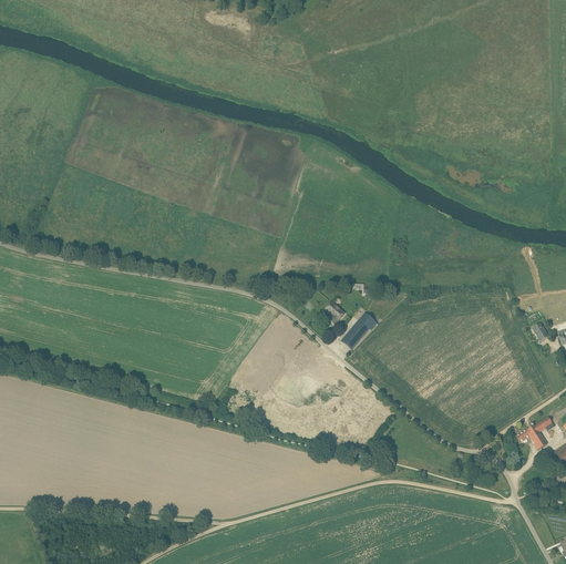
[(332,299),(326,307),(333,314),(330,318),(336,322),(339,318),(346,311),(332,299)]
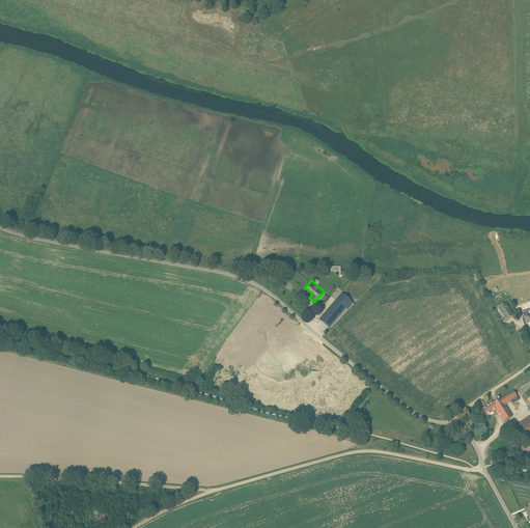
[(342,290),(337,297),(347,306),(350,303),(351,304),(354,300),(342,290)]
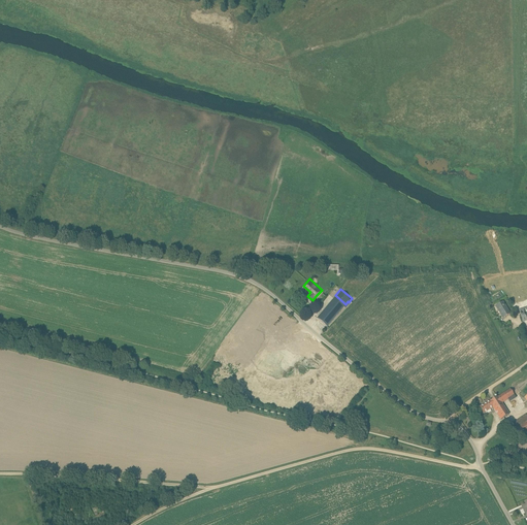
[(346,304),(335,295),(319,316),(328,324),(346,304)]
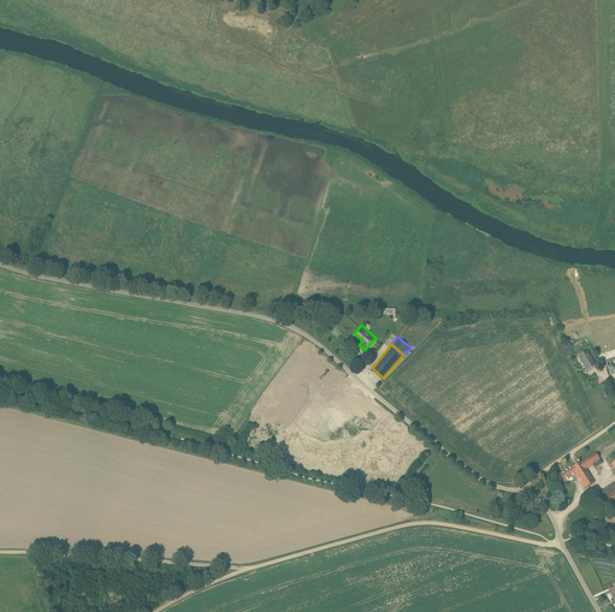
[(597,362),(589,349),(580,354),(589,367),(597,362)]
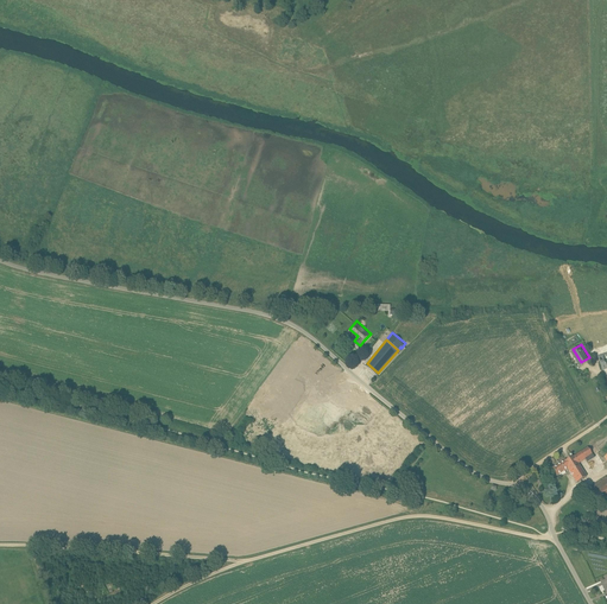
[(335,383),(341,389),(351,377),(345,373),(335,383)]
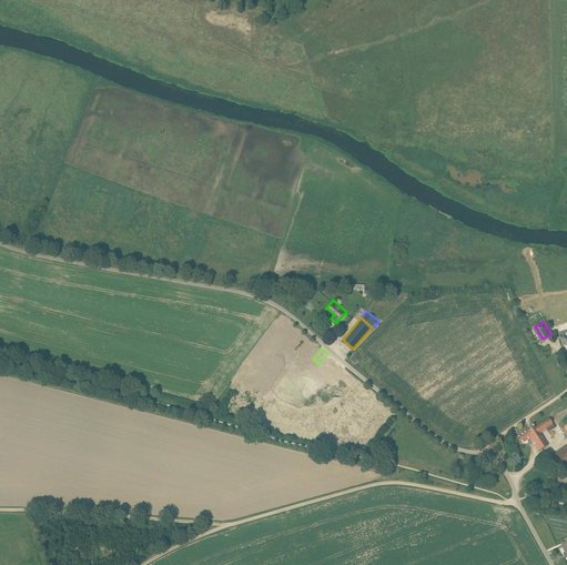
[(381,416),(388,423),(392,419),(384,412),(381,416)]
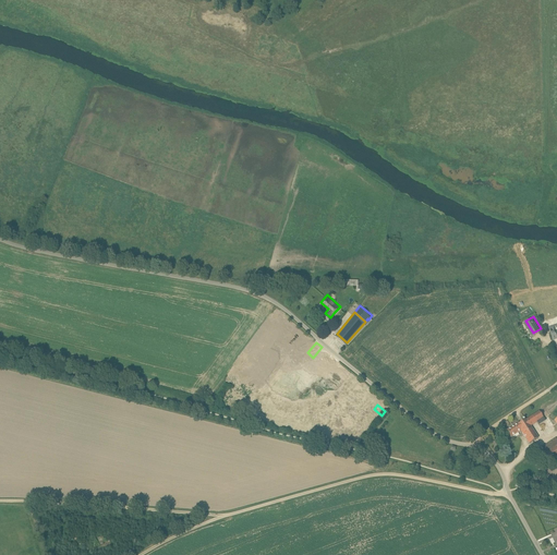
[(520,420),(508,427),(512,434),(522,427),(531,441),(540,435),(532,423),(539,419),(545,414),(541,408),(528,417),(528,415),(520,420)]
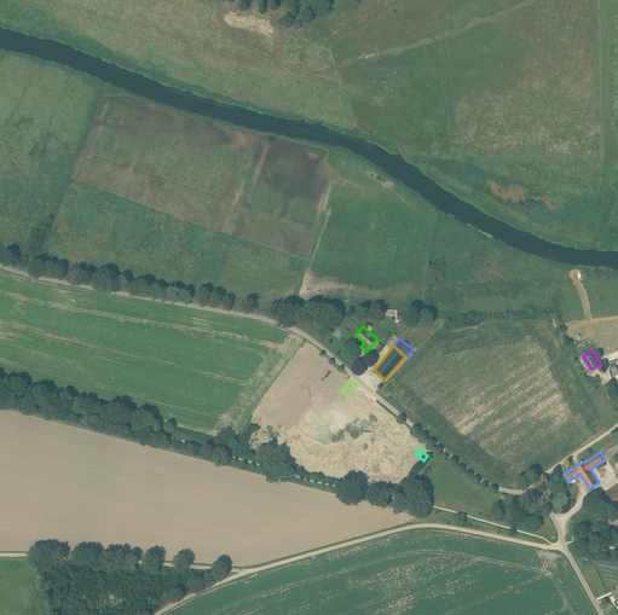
[(617,483),(602,492),(614,509),(614,508),(617,505),(617,483)]
